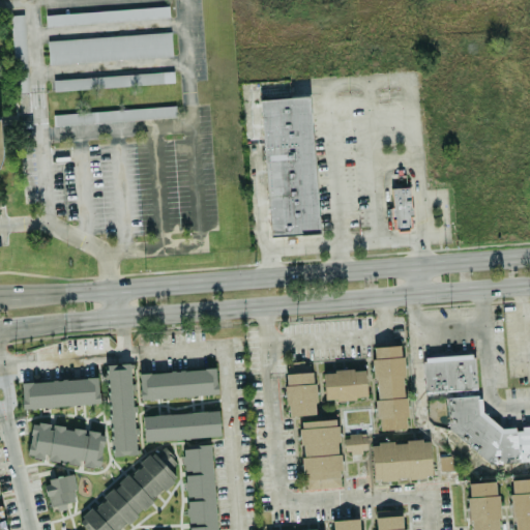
[(170,19),(169,6),(85,9),(85,6),(46,7),(46,24),(170,19)]
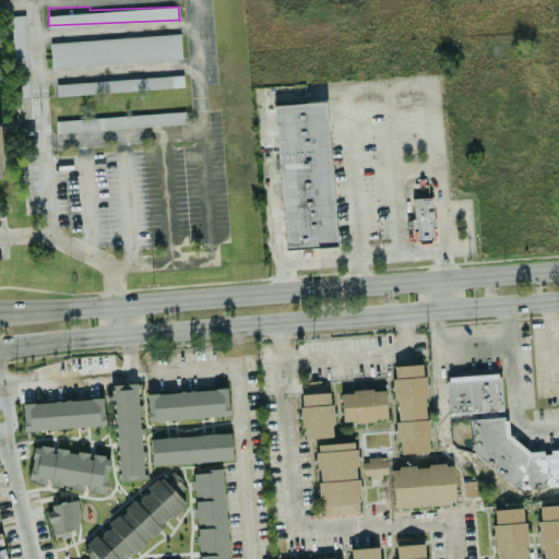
[(51,66),(181,59),(180,34),(50,40),(51,66)]
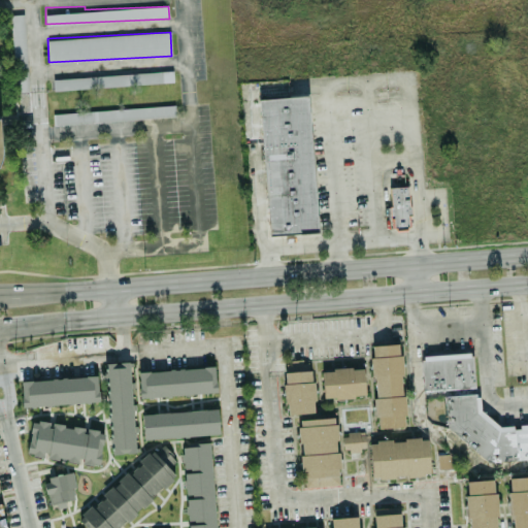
[(174,83),(173,70),(53,77),(54,89),(174,83)]
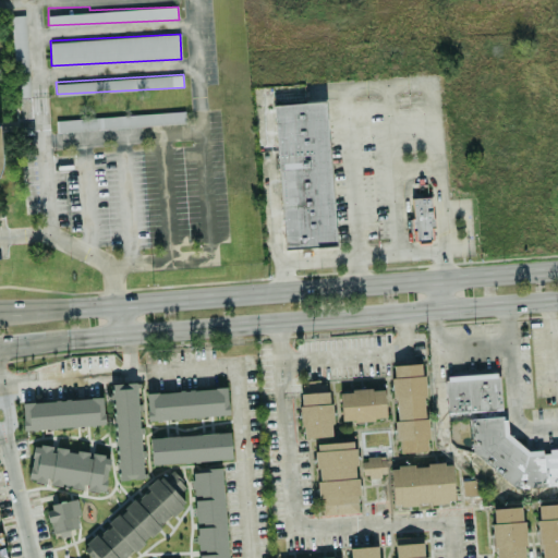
[(335,245),(326,100),(275,104),(283,249),(335,245)]
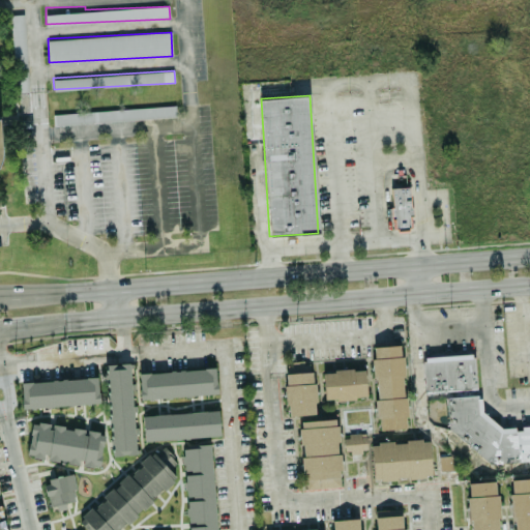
[(176,117),(175,106),(53,112),(54,123),(176,117)]
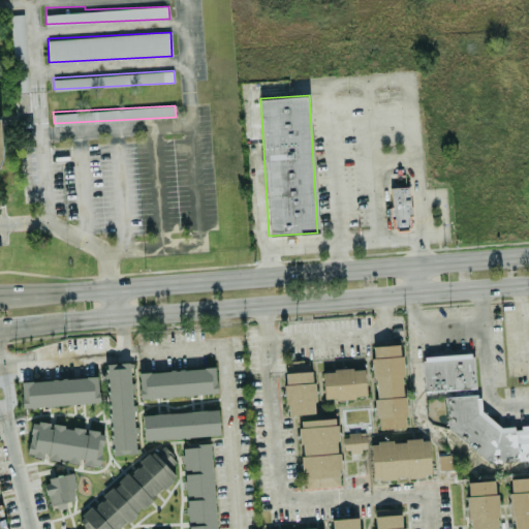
[(392,228),(410,228),(409,186),(391,186),(392,228)]
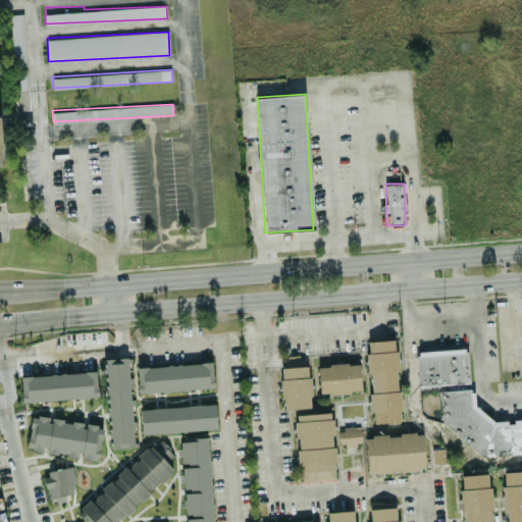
[(370,422),(399,422),(398,340),(369,341),(370,422)]
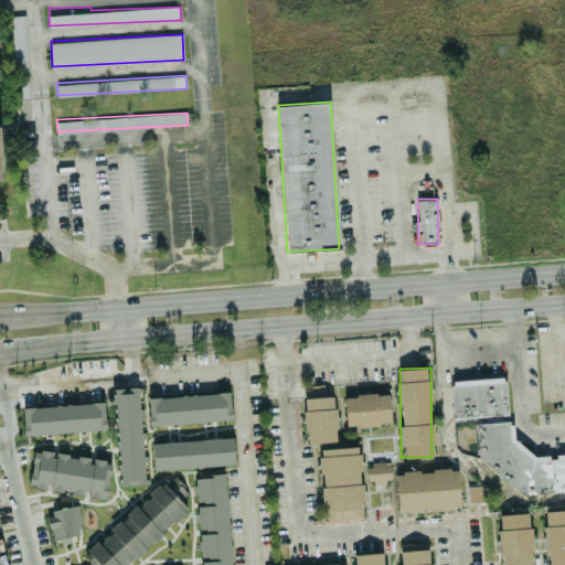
[(507,415),(505,377),(451,379),(452,416),(507,415)]
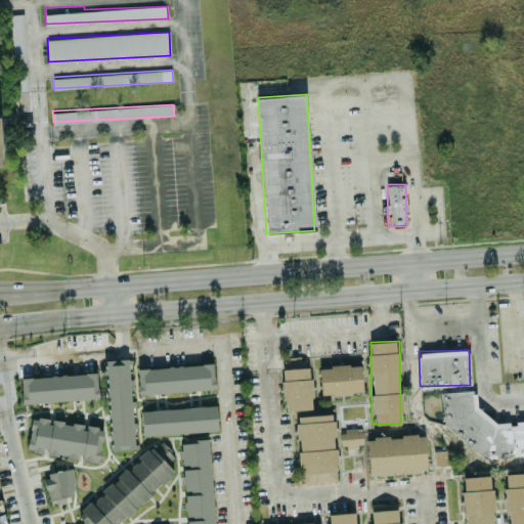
[(311,409),(310,357),(281,358),(284,410),(311,409)]
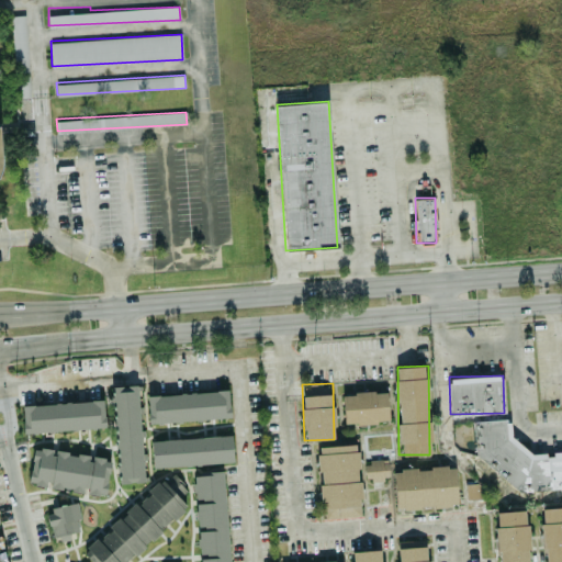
[(143,482),(138,385),(113,386),(117,483),(143,482)]
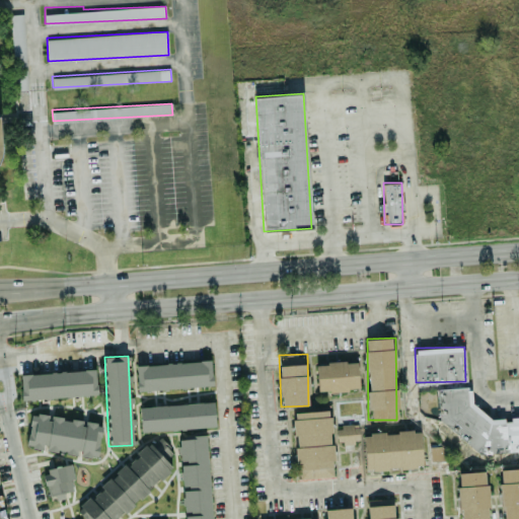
[(136,364),(137,389),(213,386),(212,360),(136,364)]
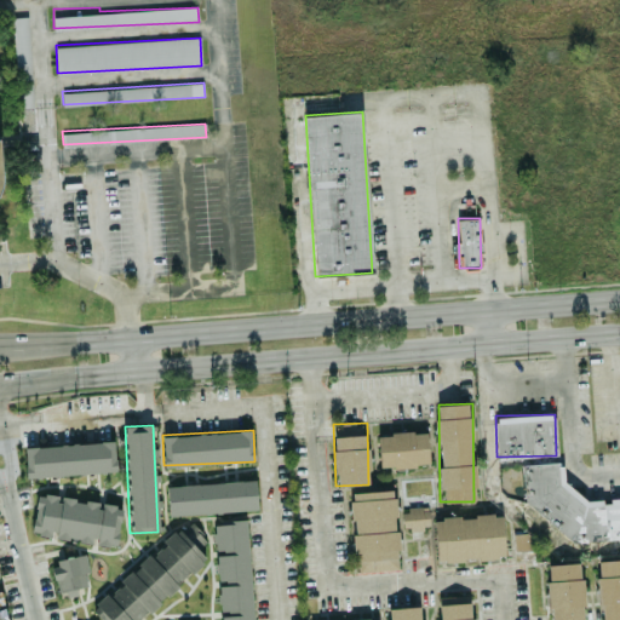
[(428,431),(378,434),(379,468),(429,465),(428,431)]
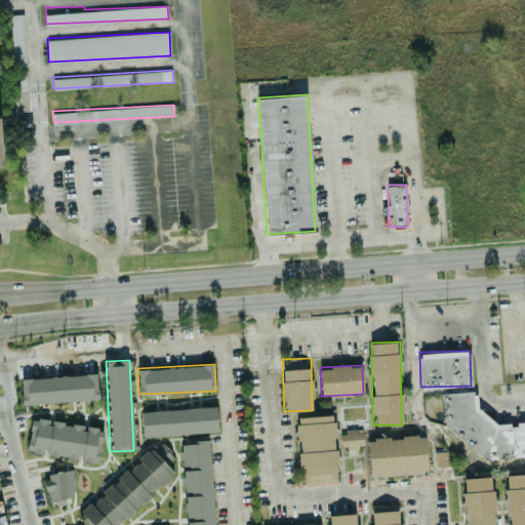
[(22,403),(98,400),(97,373),(21,376),(22,403)]
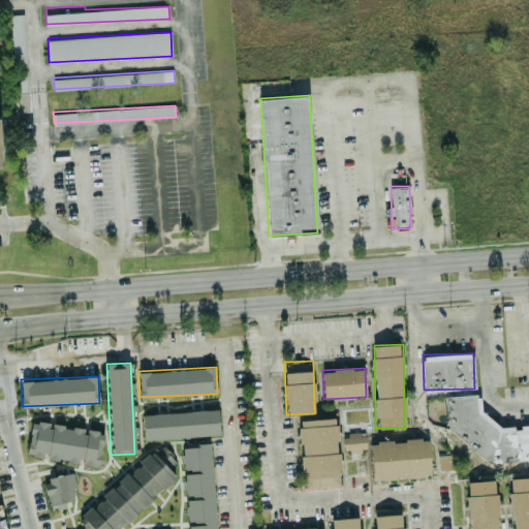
[(528,458),(528,424),(520,425),(517,429),(511,426),(501,427),(475,407),(477,404),(476,393),(444,396),(446,426),(472,444),(477,438),(479,438),(481,461),(504,459),(514,446),(518,449),(518,459),(528,458)]
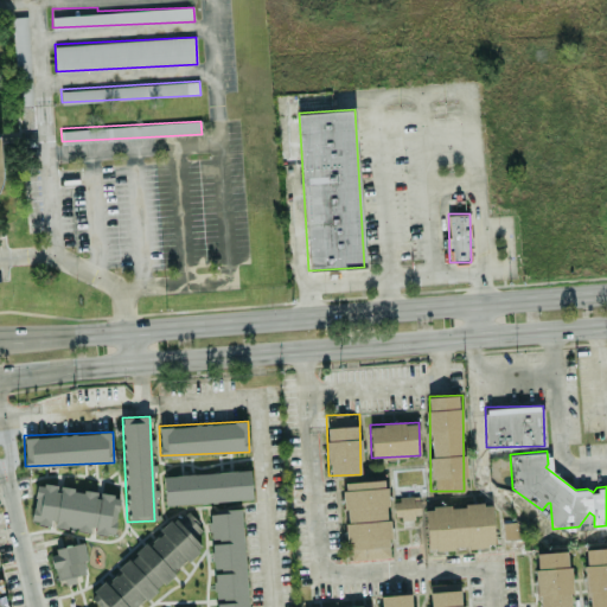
[(165,504),(253,500),(250,470),(164,473),(165,504)]
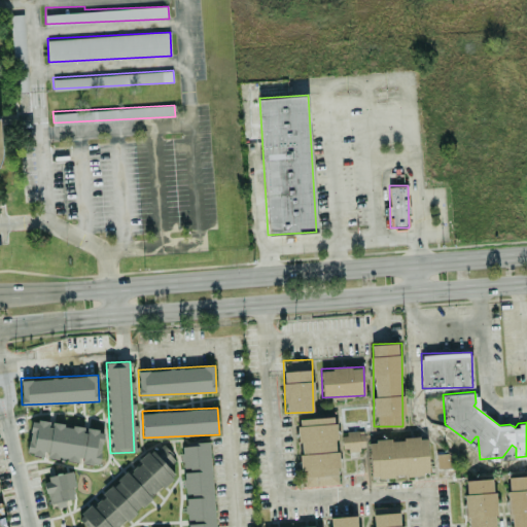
[(303,486),(339,484),(336,416),(299,418),(303,486)]
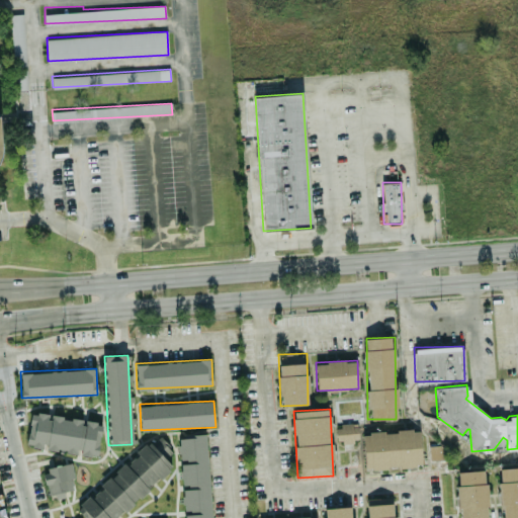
[(31,412),(26,445),(45,447),(45,449),(79,454),(97,456),(102,422),(31,412)]
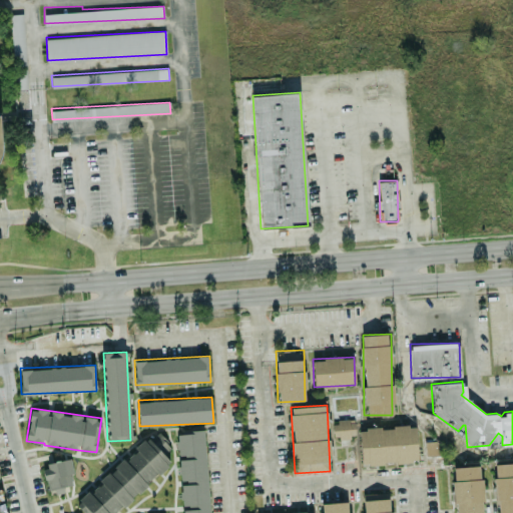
[(354,419),(332,420),(333,438),(355,436),(354,419)]
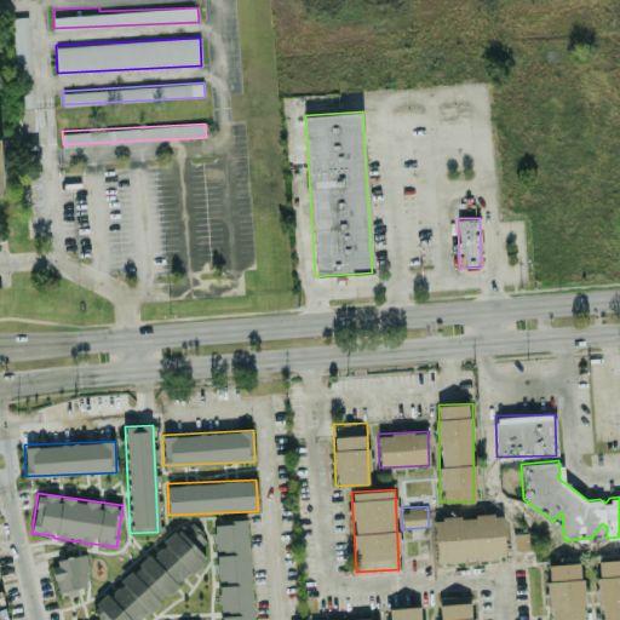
[(505,557),(501,514),(434,518),(436,562),(505,557)]
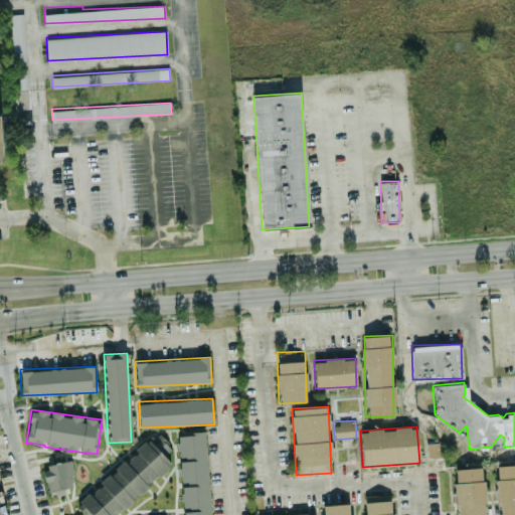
[(78,505),(88,514),(115,514),(123,508),(124,509),(171,462),(163,454),(170,447),(154,431),(78,505)]
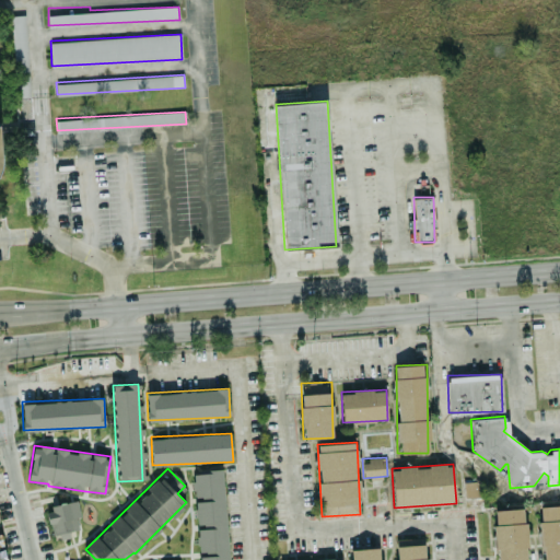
[(229,559),(223,469),(193,471),(196,526),(197,526),(199,559),(229,559)]
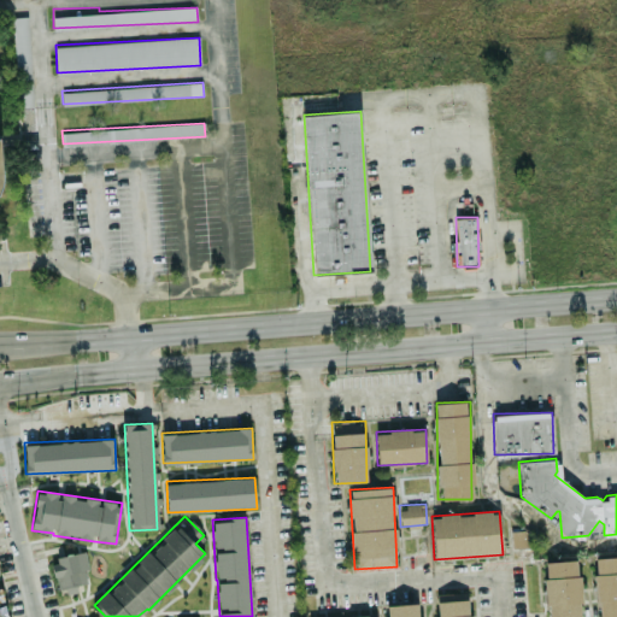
[(511,530),(511,548),(530,547),(530,530),(511,530)]
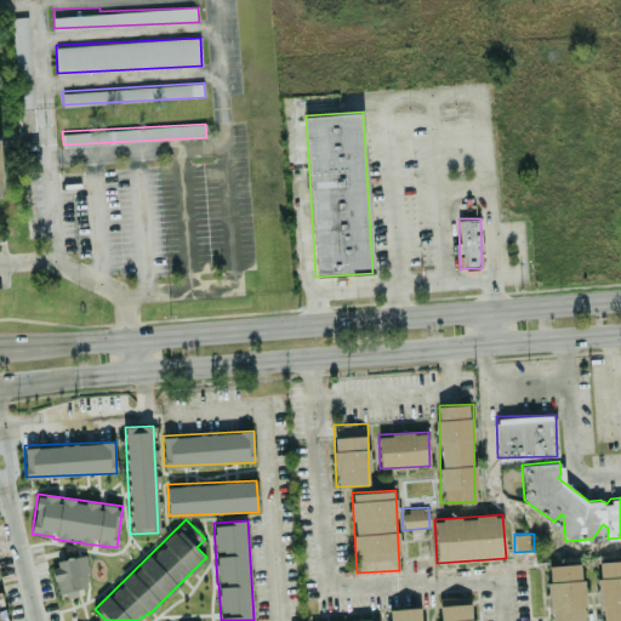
[(51,563),(58,592),(87,585),(84,573),(90,570),(86,554),(51,563)]
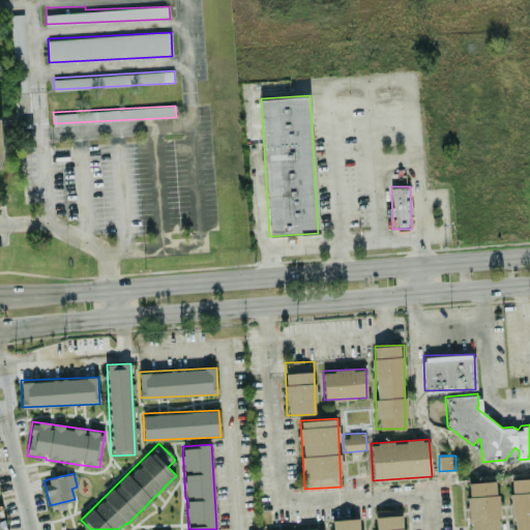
[(512,529),(517,529),(529,529),(529,477),(510,478),(512,529)]
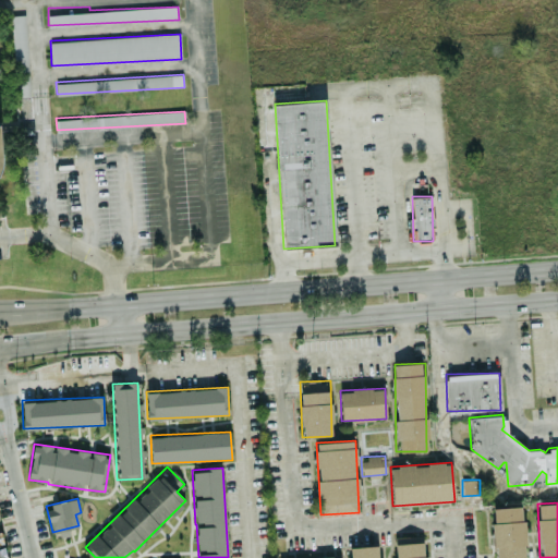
[(494,557),(524,557),(523,506),(493,508),(494,557)]
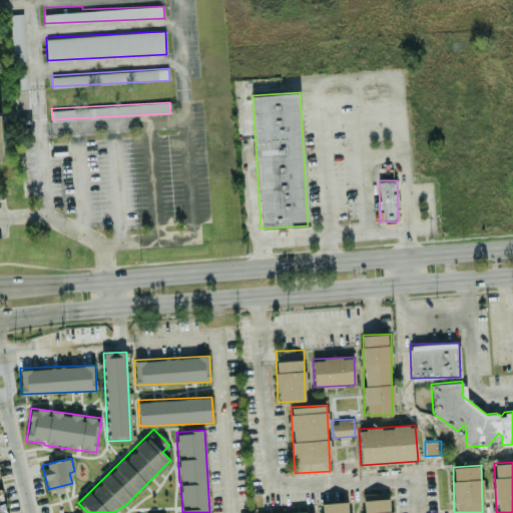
[(362,493),(363,512),(391,512),(390,492),(362,493)]
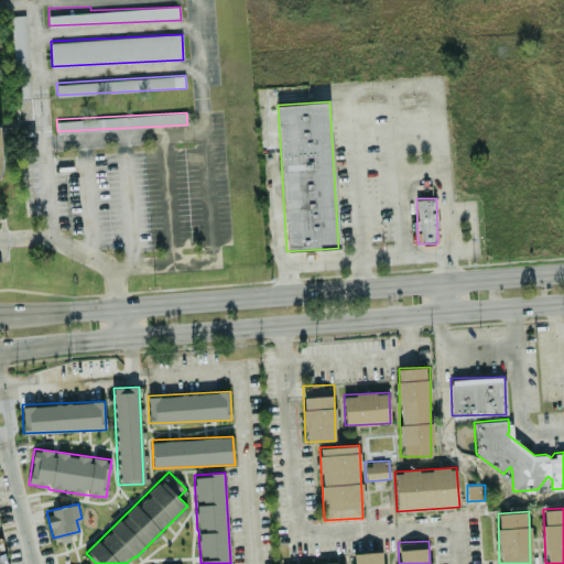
[(353,552),(353,563),(384,563),(383,551),(353,552)]
